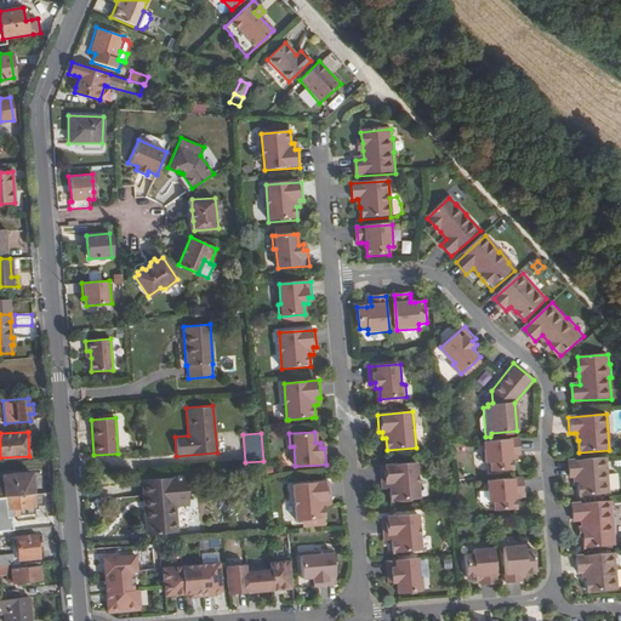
[(519,439),(484,443),(485,463),(490,463),(491,472),(512,471),(512,461),(511,456),(517,456),(520,455),(519,439)]
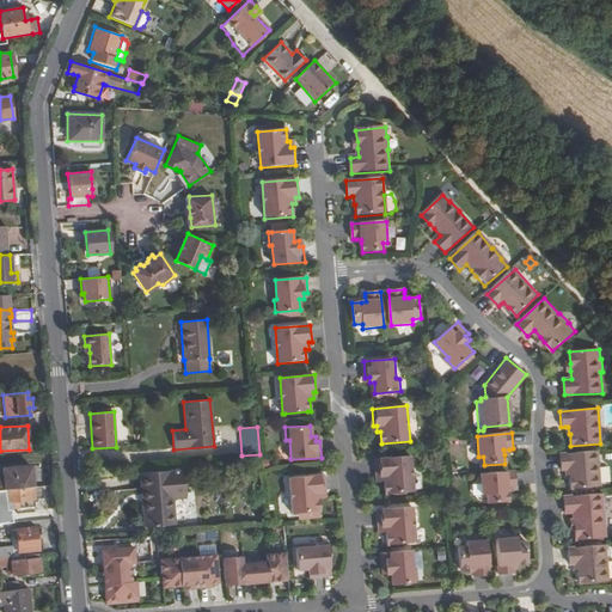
[(598,452),(560,456),(561,471),(565,471),(568,471),(568,478),(569,478),(570,490),(600,488),(598,452)]
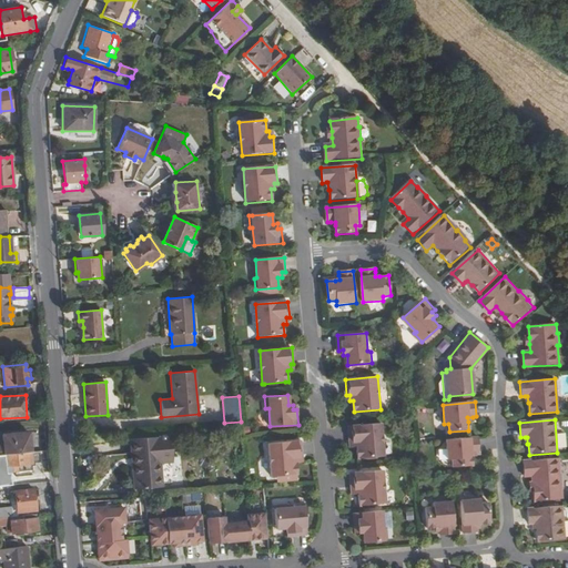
[(357,439),(357,446),(358,457),(387,455),(385,423),(350,425),(351,440),(355,439),(357,439)]
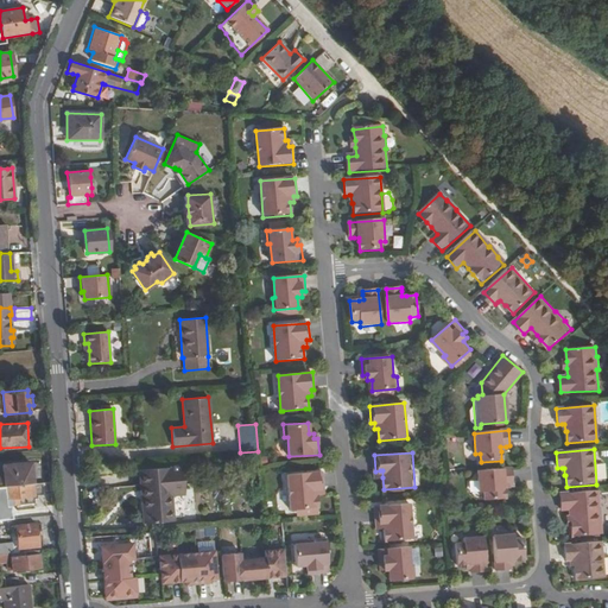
[(0,486),(32,483),(30,463),(0,464),(0,486)]
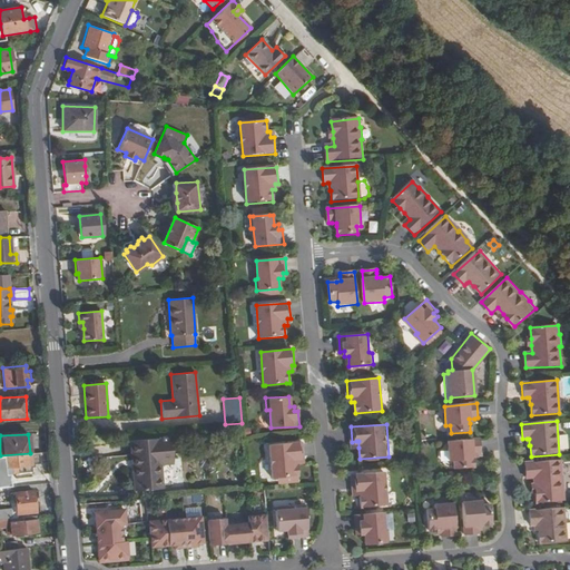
[(160,458),(173,457),(170,438),(130,441),(134,491),(163,489),(160,465),(160,458)]
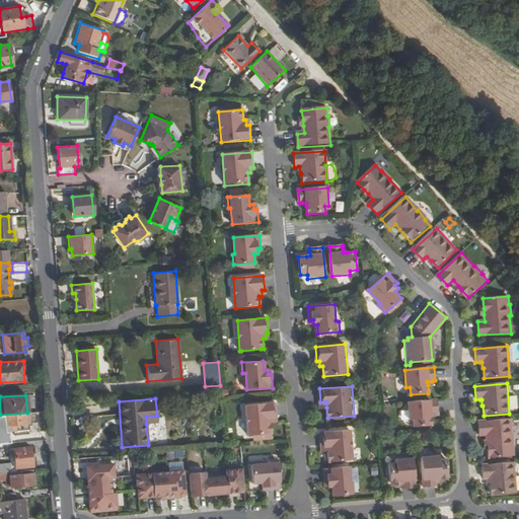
[(436,399),(406,402),(409,421),(413,421),(413,428),(431,426),(430,418),(430,414),(434,414),(438,414),(436,399)]
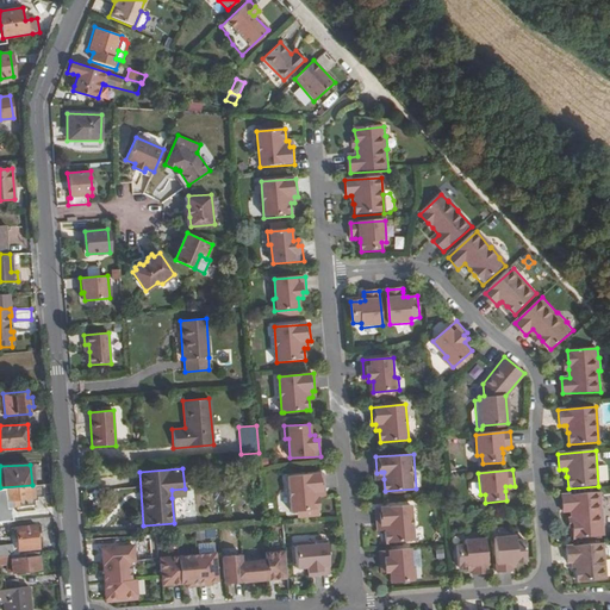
[(321,490),(324,490),(323,472),(287,475),(291,511),(319,509),(317,497),(322,497),(321,490)]
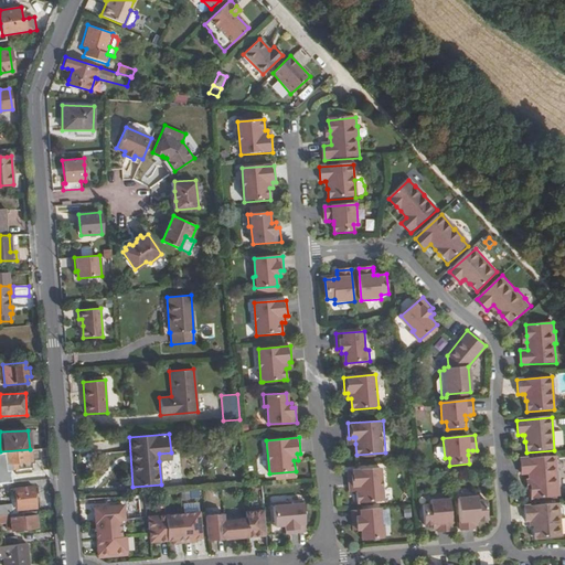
[(40,460),(39,449),(30,449),(0,451),(0,464),(4,464),(6,469),(30,468),(29,461),(40,460)]
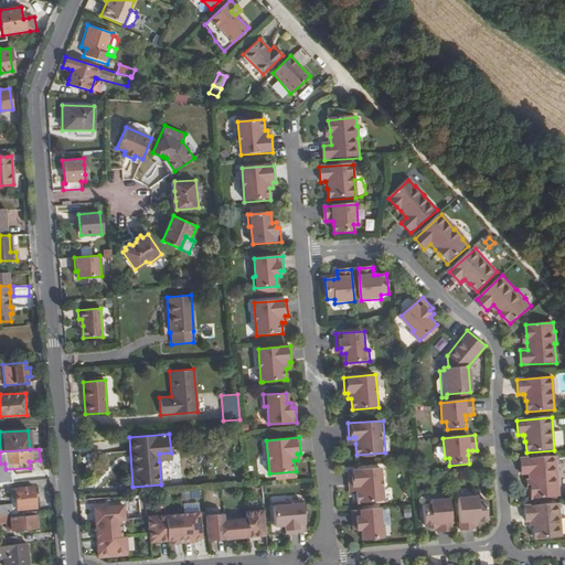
[(171,460),(171,452),(159,454),(159,461),(171,460)]
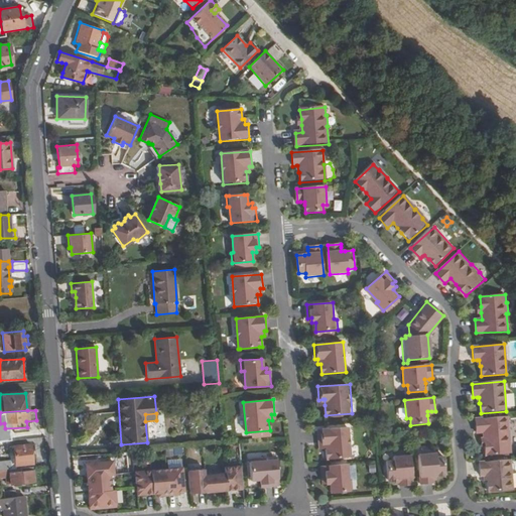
[(507,416),(475,419),(476,432),(483,431),(484,439),(485,445),(486,456),(511,454),(510,445),(511,445),(509,433),(507,416)]
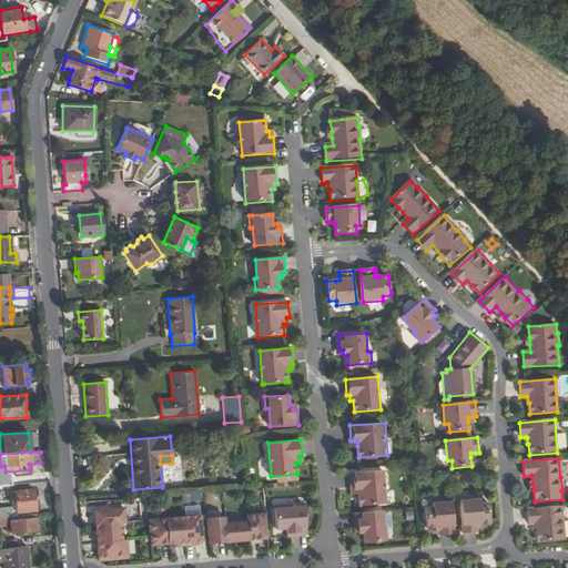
[(358,486),(358,494),(359,494),(361,505),(388,503),(386,469),(351,472),(352,486),(356,486),(358,486)]
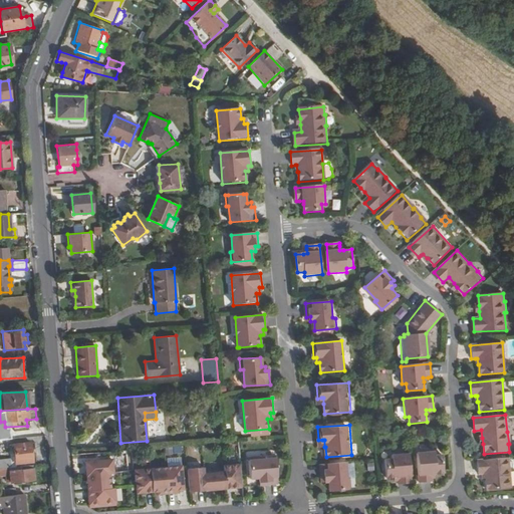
[(0,439),(10,439),(9,433),(3,431),(0,430),(0,439)]
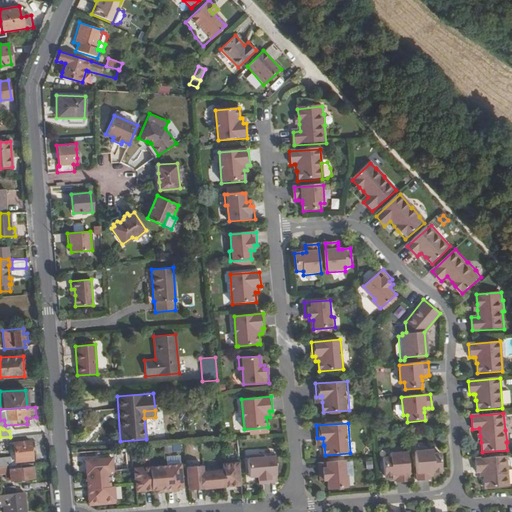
[(14,455),(14,462),(32,460),(30,441),(12,442),(14,455)]
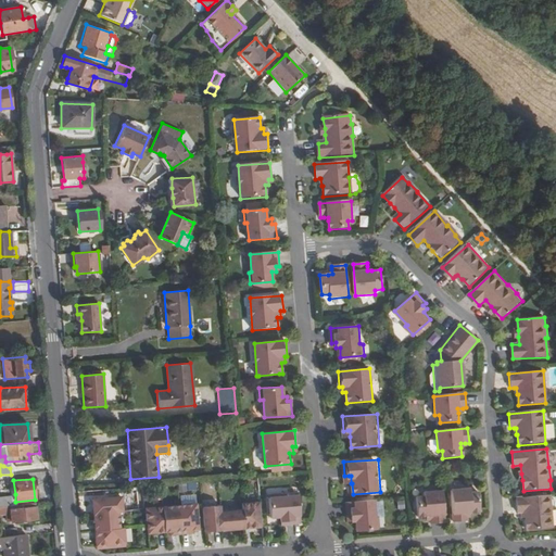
[(467,520),(467,517),(467,513),(470,513),(480,512),(478,492),(470,492),(469,489),(450,490),(453,521),(467,520)]
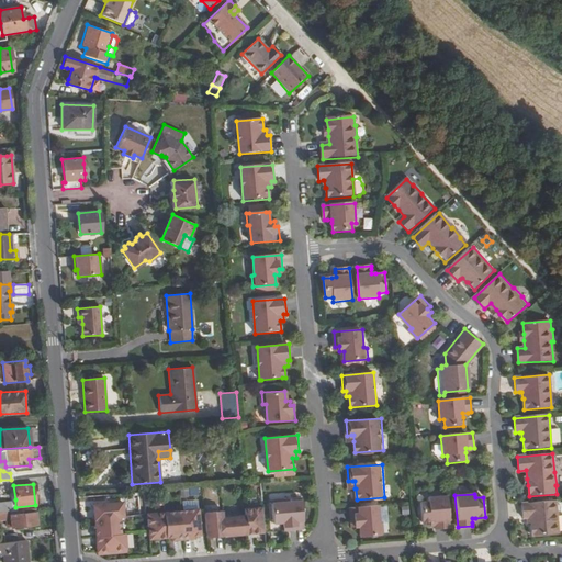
[(435,529),(450,528),(447,496),(427,498),(428,502),(419,503),(422,523),(430,521),(435,521),(435,526),(435,529)]
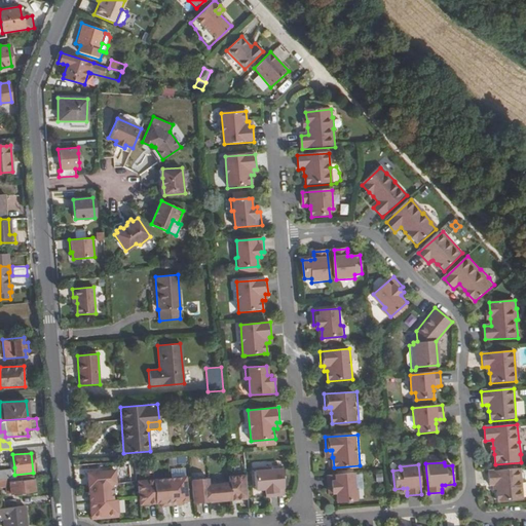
[(271,493),(272,496),(287,495),(284,468),(266,471),(265,467),(255,470),(257,491),(266,489),(267,493),(271,493)]
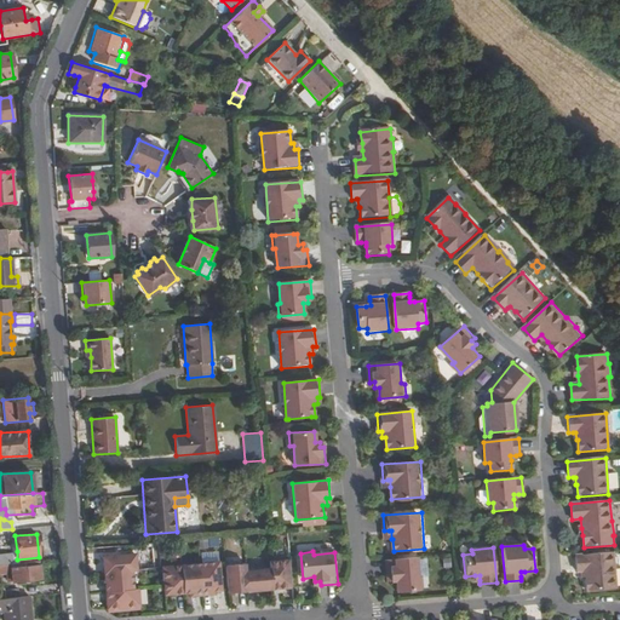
[(0,555),(0,564),(12,563),(11,554),(0,555)]
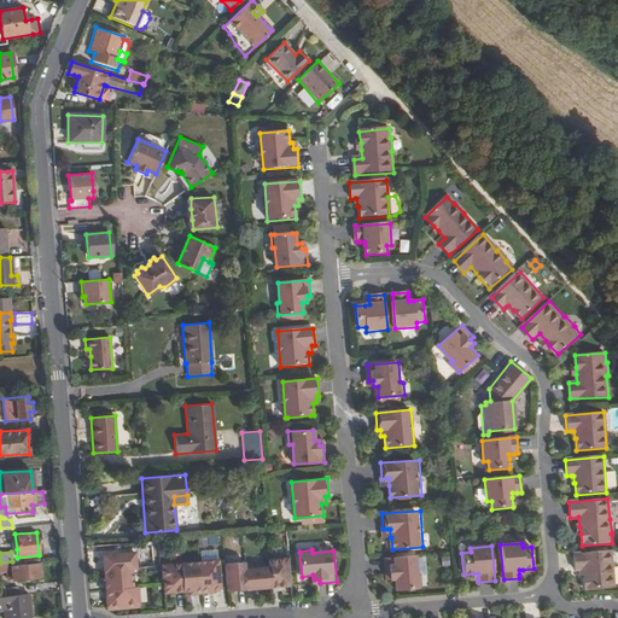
[(611,552),(573,554),(575,571),(578,571),(581,571),(582,578),(583,578),(584,590),(614,587),(611,552)]
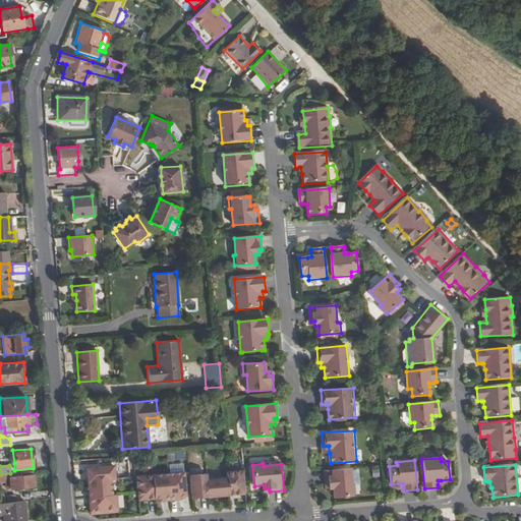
[(114,466),(87,468),(88,482),(111,480),(115,480),(114,466)]
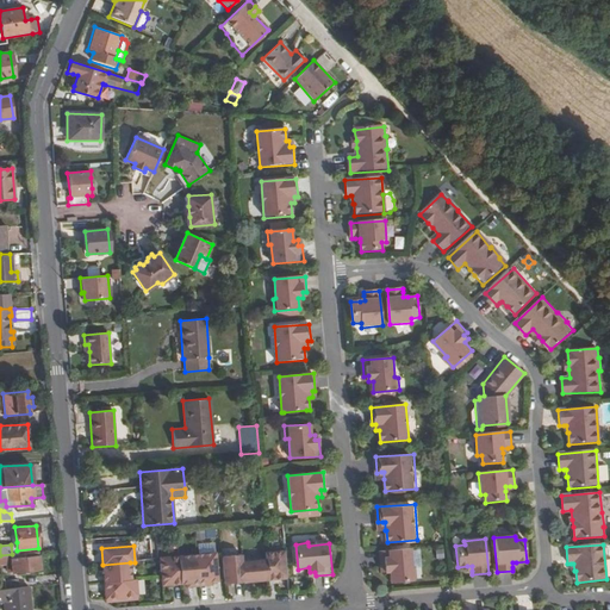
[(410,548),(380,551),(381,567),(386,567),(386,572),(391,572),(391,583),(416,580),(416,568),(412,568),(410,548)]
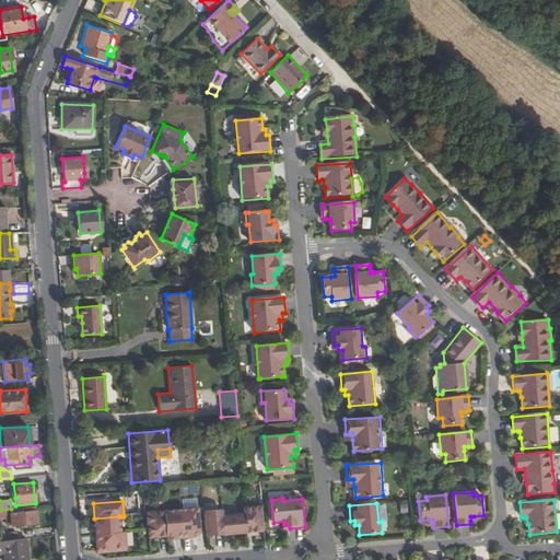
[(246,533),(264,532),(261,505),(244,508),(245,514),(246,533)]
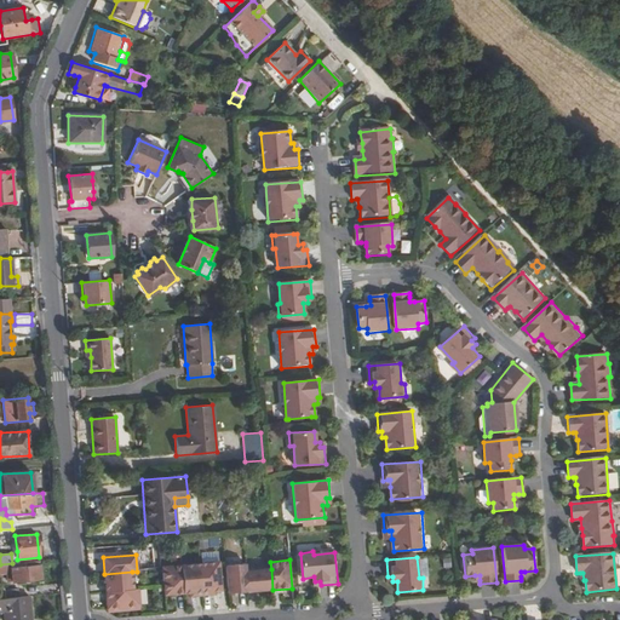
[(0,564),(0,572),(11,572),(12,581),(41,579),(39,561),(18,563),(12,563),(0,564)]
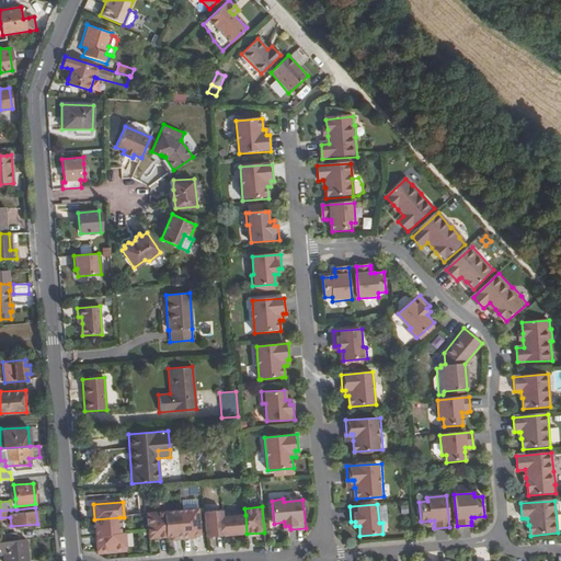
[(201,534),(198,508),(181,511),(183,536),(195,535),(201,534)]
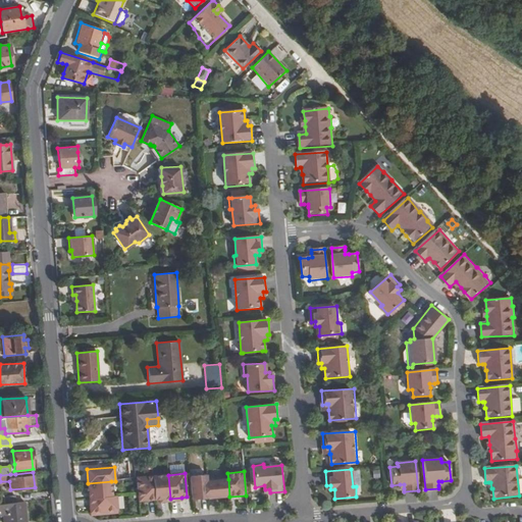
[(159,500),(170,499),(168,475),(152,476),(154,500),(159,500)]
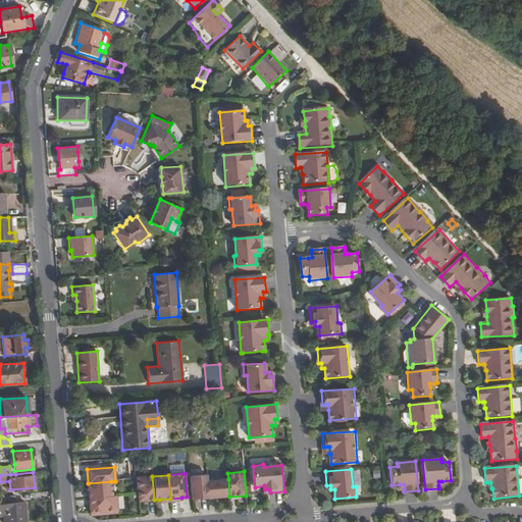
[(192,500),(208,499),(207,481),(206,475),(190,476),(192,500)]
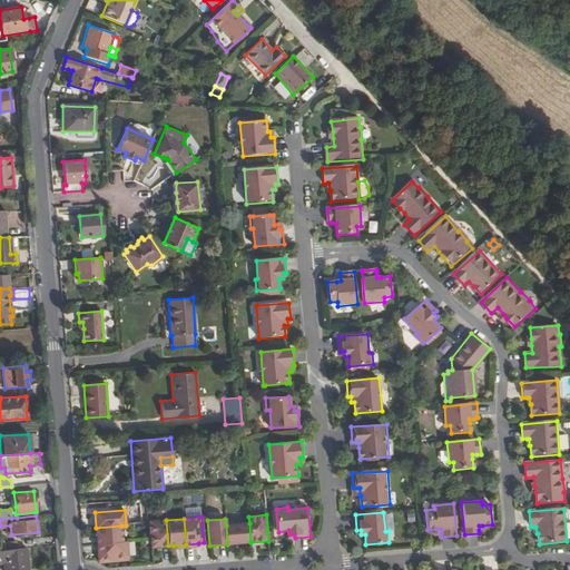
[(151,548),(168,546),(166,520),(149,522),(151,548)]
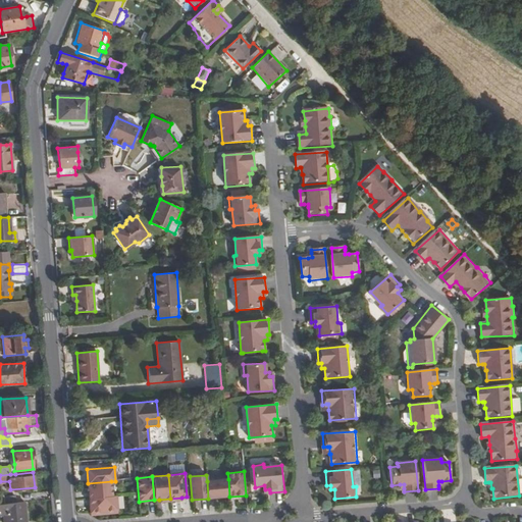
[(229,497),(228,479),(207,481),(208,499),(229,497)]
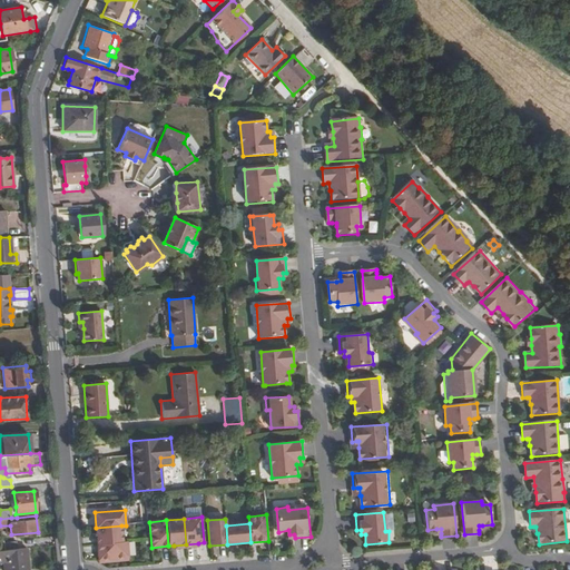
[(123,542),(121,526),(96,528),(97,544),(123,542)]
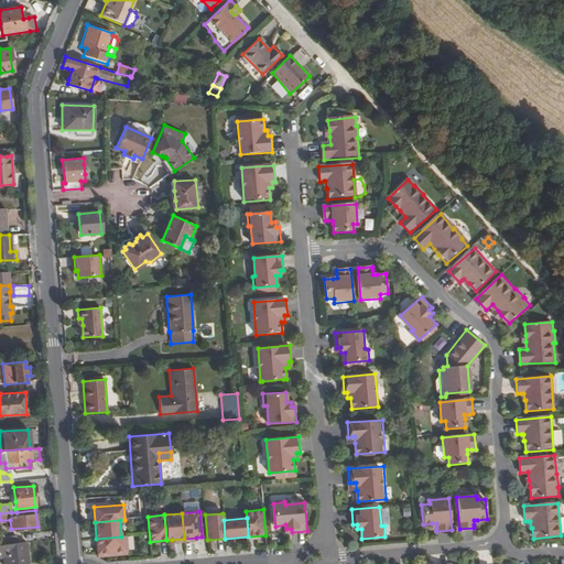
[(126,537),(121,537),(96,539),(97,554),(128,552),(126,537)]
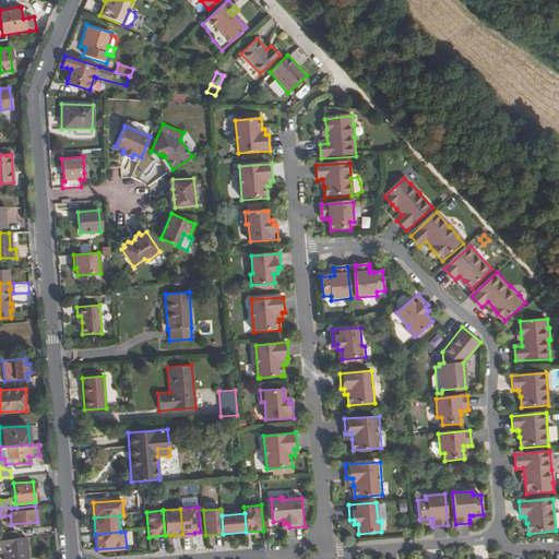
[(0,540),(0,551),(2,552),(3,558),(27,558),(26,538),(18,539),(4,540),(0,540)]
